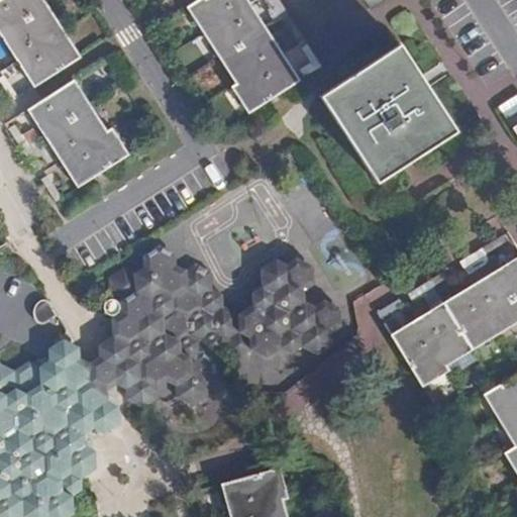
[(62,35),(44,9),(38,0),(0,0),(0,32),(3,36),(19,62),(35,87),(77,60),(62,35)]
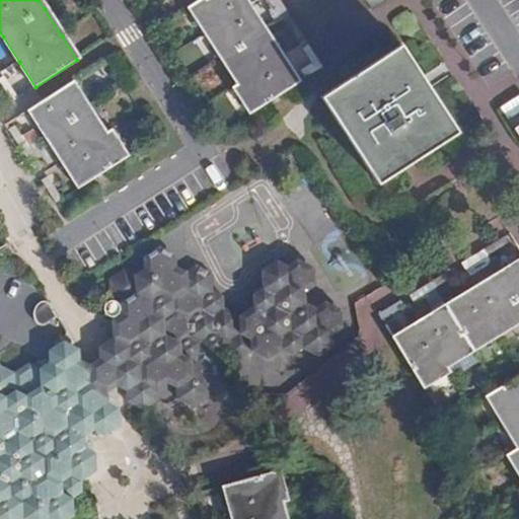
[(59,0),(56,2),(63,13),(83,0),(59,0)]
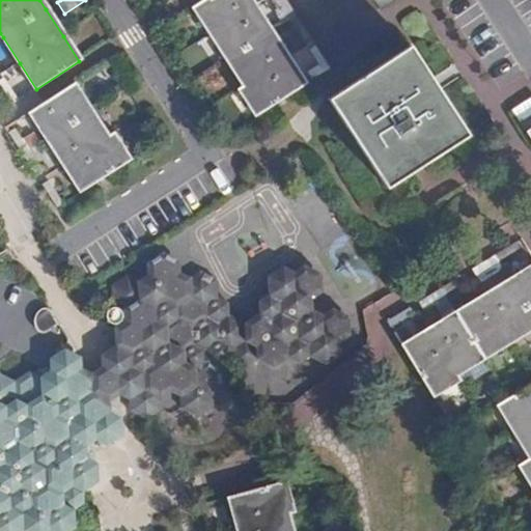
[(246,84),(242,87),(258,114),(307,83),(289,56),(273,31),(257,5),(253,0),(203,0),(196,5),(213,32),(229,58),(246,84)]
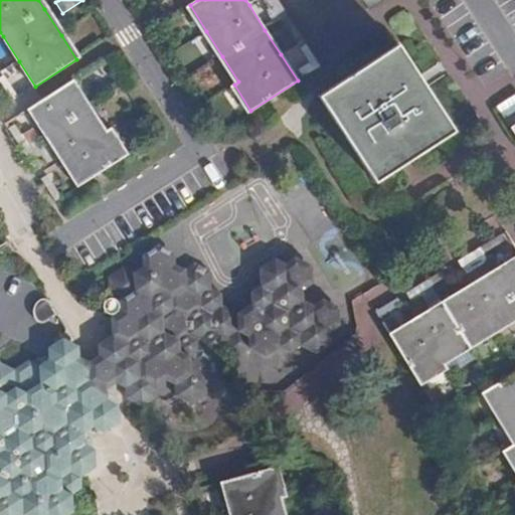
[(302,35),(278,0),(272,0),(284,18),(297,38),(302,35)]
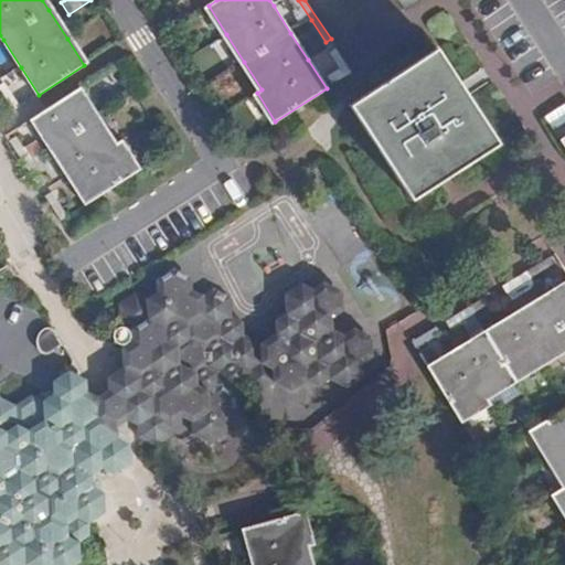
[(470,94),(461,81),(438,46),(366,94),(351,104),(414,199),(437,183),(451,173),(501,141),(470,94)]
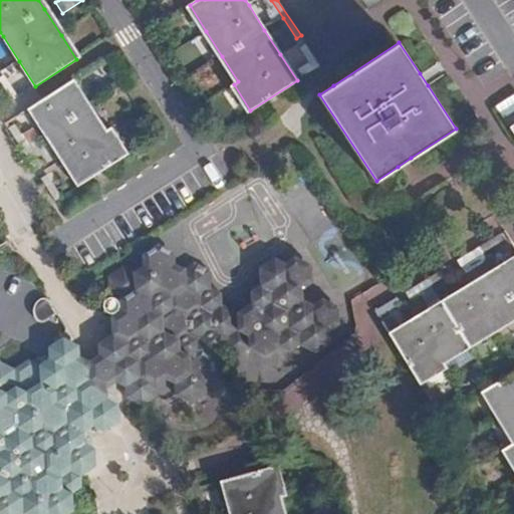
[(311,61),(299,69),(304,76),(320,65),(306,43),(301,46),(311,61)]
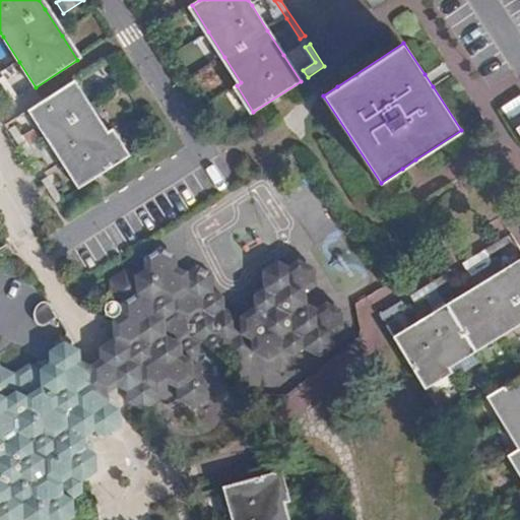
[(4,76),(0,78),(0,82),(4,88),(12,102),(18,98),(4,76)]
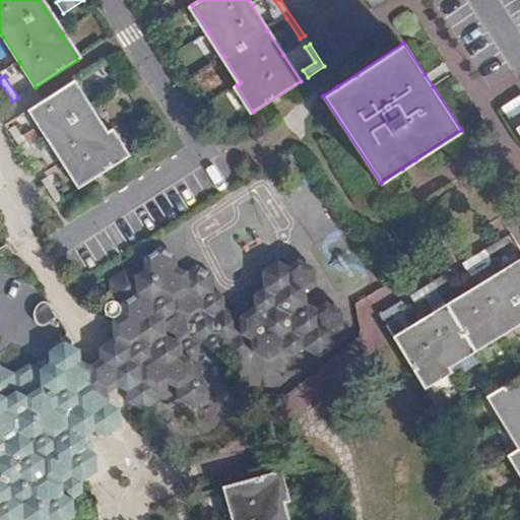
[(48,136),(64,163),(79,188),(127,159),(111,132),(106,135),(88,109),(73,84),(31,111),(48,136)]
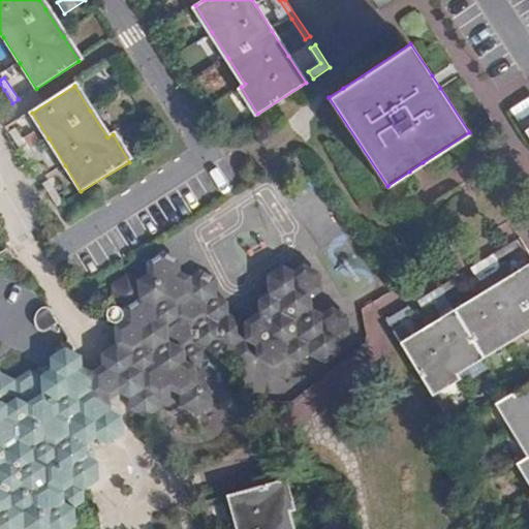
[(528,96),(510,109),(520,123),(527,118),(522,110),(528,105),(528,96)]
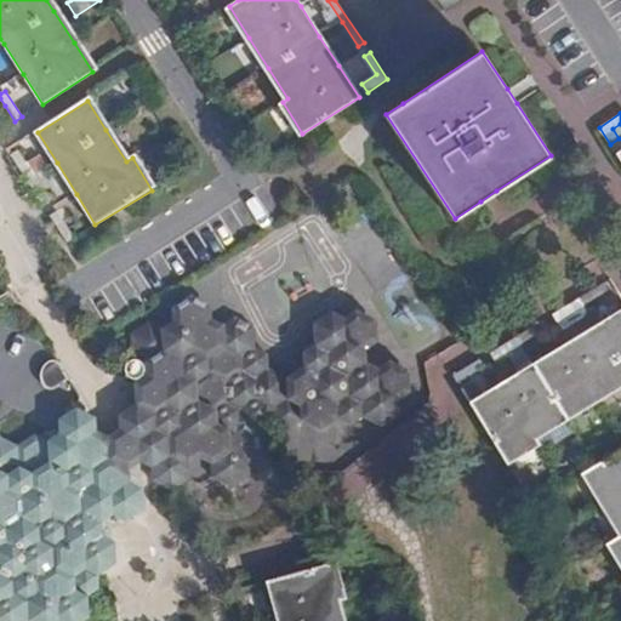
[(18,149),(10,154),(44,205),(51,200),(35,177),(49,169),(40,155),(28,164),(18,149)]
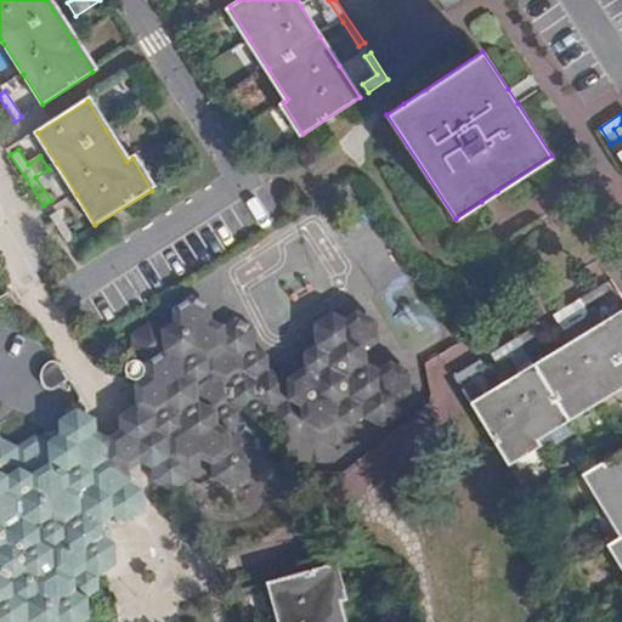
[(58,214),(52,219),(67,243),(74,238),(58,214)]
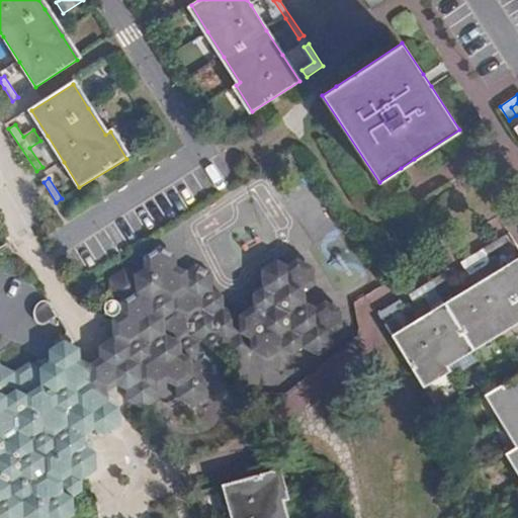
[(464,266),(480,257),(486,254),(508,240),(504,234),(460,260),(464,266)]
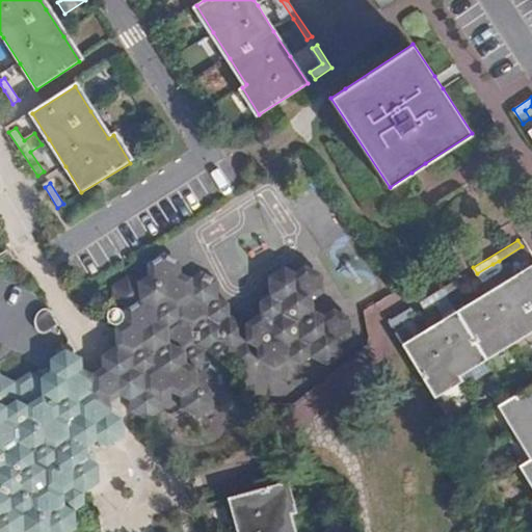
[(149,262),(149,275),(164,283),(180,273),(179,261),(163,253),(149,262)]
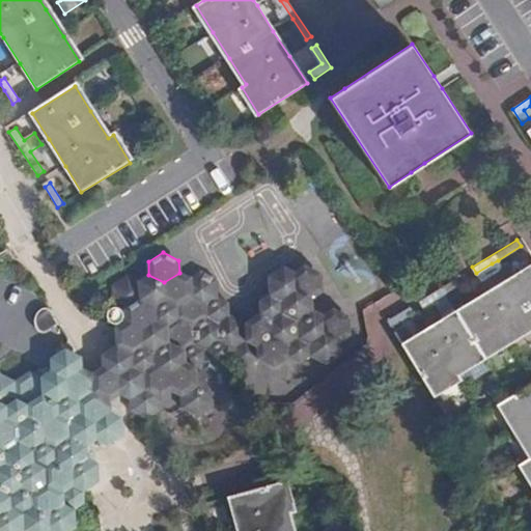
[(498,260),(492,263),(499,276),(502,274),(505,272),(498,260)]
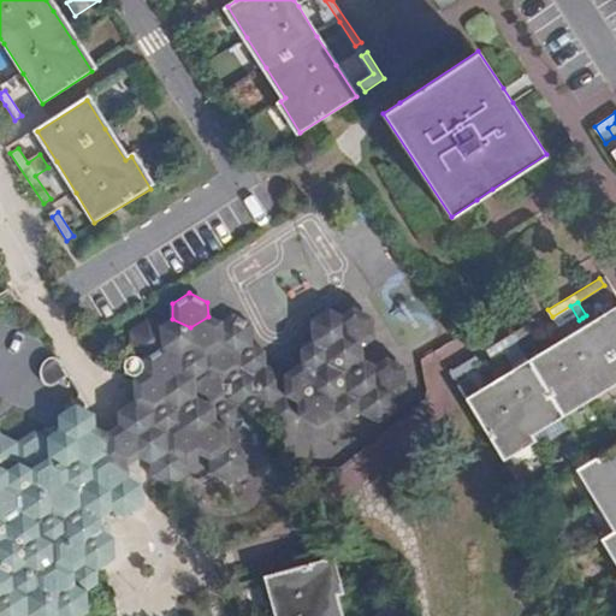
[(529,357),(527,359),(558,412),(592,391),(615,375),(615,304),(590,321),(586,324),(560,339),(529,357)]
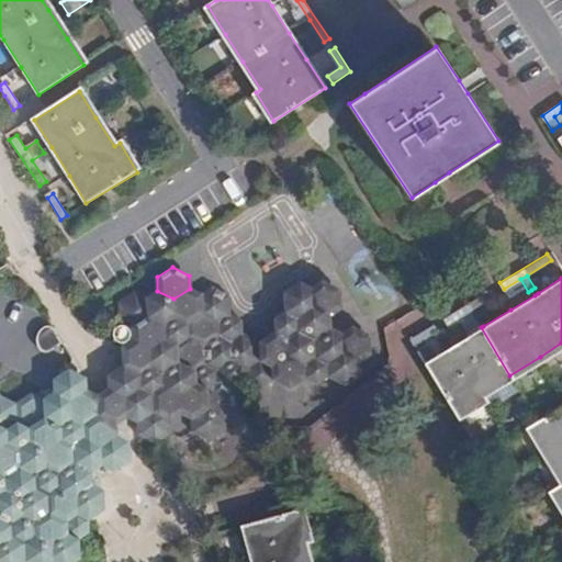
[(272,367),(273,379),(283,385),(285,380),(291,379),(296,384),(305,378),(304,364),(316,358),(326,362),(328,377),(345,385),(361,374),(359,362),(371,355),(369,335),(352,327),(341,333),(332,327),(330,317),(340,310),(339,289),(323,281),(311,288),(301,281),(283,292),(284,311),(296,318),(298,330),(288,337),(288,357),(272,367)]
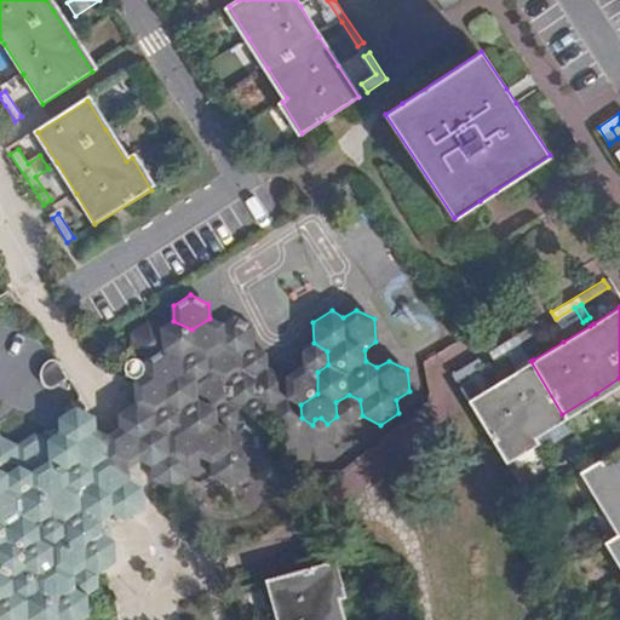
[(244,343),(254,348),(252,326),(234,316),(234,317),(234,328),(242,333),(244,343)]
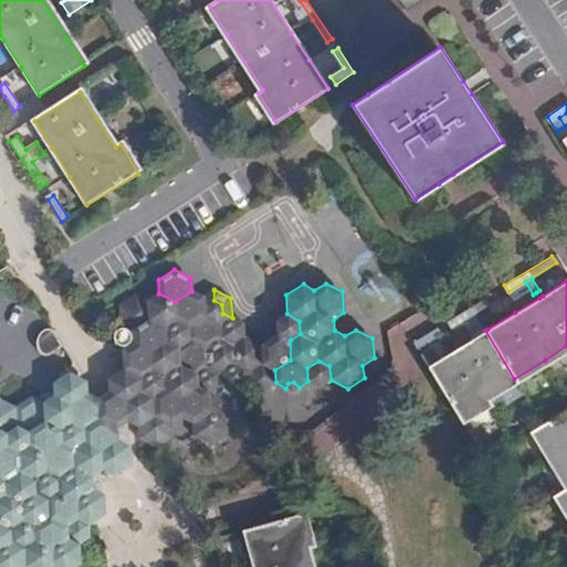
[(129,341),(133,342),(151,352),(152,371),(142,377),(142,390),(126,400),(127,420),(137,426),(138,439),(147,443),(155,447),(173,437),(173,424),(183,418),(193,423),(194,435),(197,432),(203,431),(207,433),(212,433),(218,430),(218,420),(223,418),(227,420),(238,415),(237,395),(253,384),(263,391),(276,382),(275,370),(290,360),(290,340),(300,333),(299,321),(287,313),(276,321),(277,334),(261,344),(245,336),(243,323),(233,318),(223,313),(222,305),(214,300),(214,290),(203,296),(192,291),(175,301),(158,294),(148,299),(136,295),(121,305),(121,325),(129,329),(129,330),(124,329),(121,328),(119,328),(116,330),(115,332),(114,334),(113,337),(113,339),(114,342),(116,343),(117,346),(122,346),(124,344),(129,341)]
